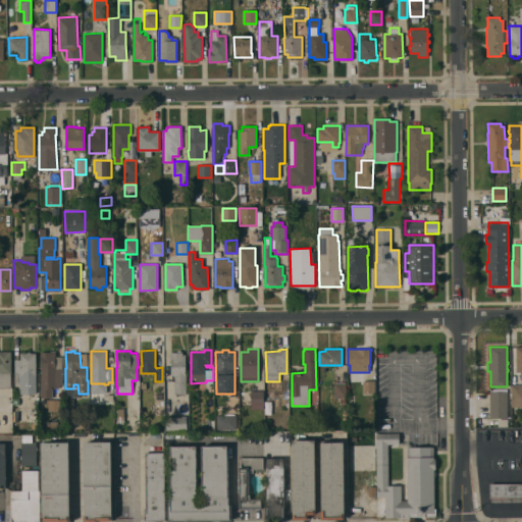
[(175,394),(175,375),(171,375),(171,358),(170,358),(170,352),(176,352),(177,351),(180,351),(181,352),(183,352),(183,354),(186,354),(186,374),(187,374),(187,394),(175,394)]
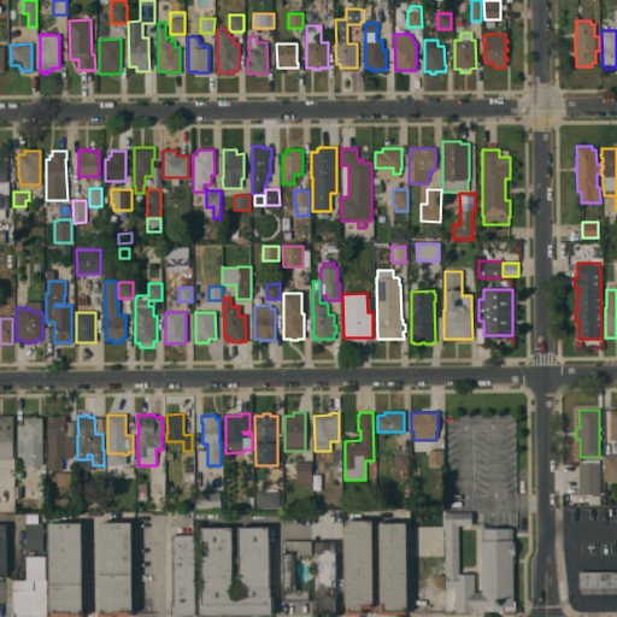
[(0,416),(13,416),(13,459),(0,459),(0,416)]
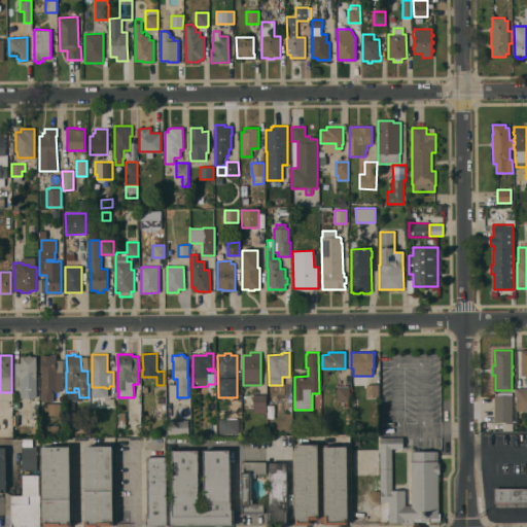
[(21,356),(27,356),(27,355),(28,355),(31,355),(32,355),(32,356),(37,356),(36,381),(36,397),(25,397),(25,392),(24,392),(24,390),(21,390),(21,389),(14,389),(15,362),(21,362),(21,356)]
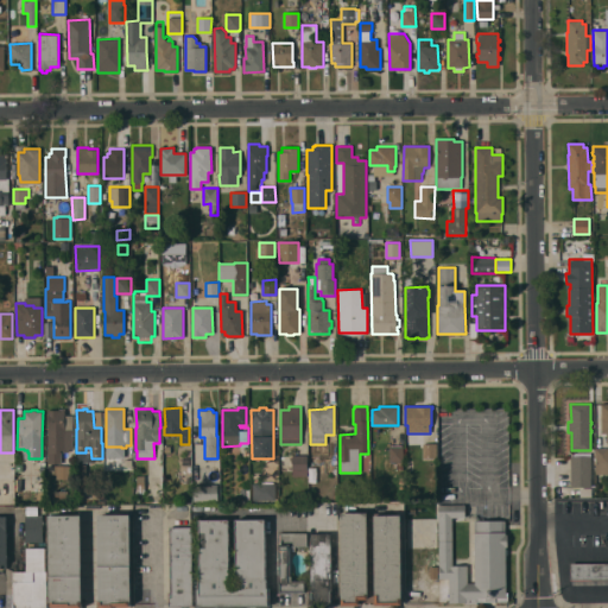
[(73,416),(73,449),(61,449),(61,453),(48,453),(48,429),(48,413),(48,410),(61,410),(65,410),(65,416),(73,416)]
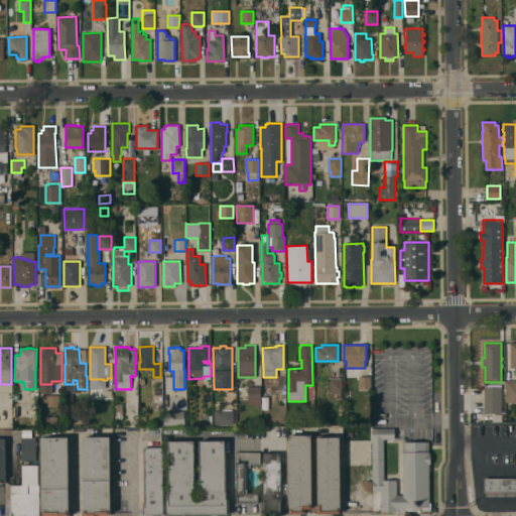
[(371,376),(371,388),(359,389),(359,377),(371,376)]
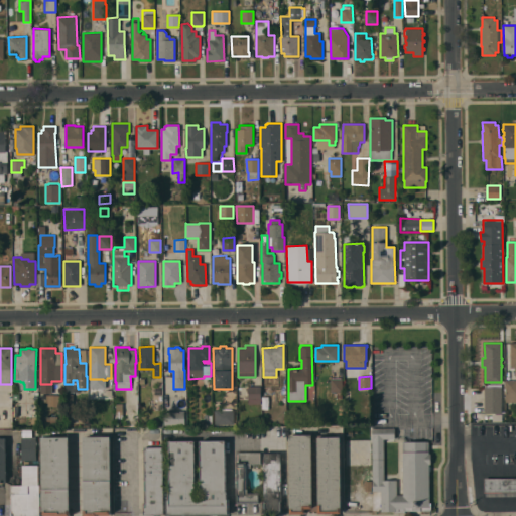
[(331,379),(342,379),(343,392),(342,392),(342,398),(337,398),(337,392),(331,392),(331,379)]
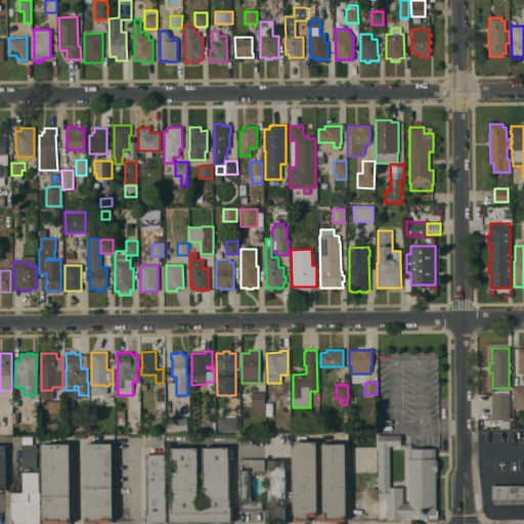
[(523,408),(514,408),(514,386),(523,386),(523,408)]
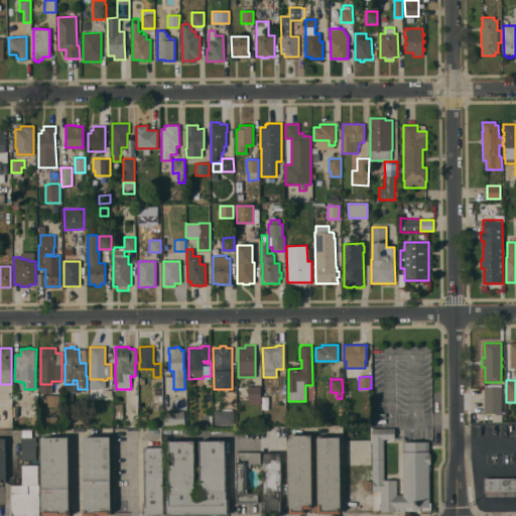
[(248,404),(248,386),(261,386),(261,404),(248,404)]
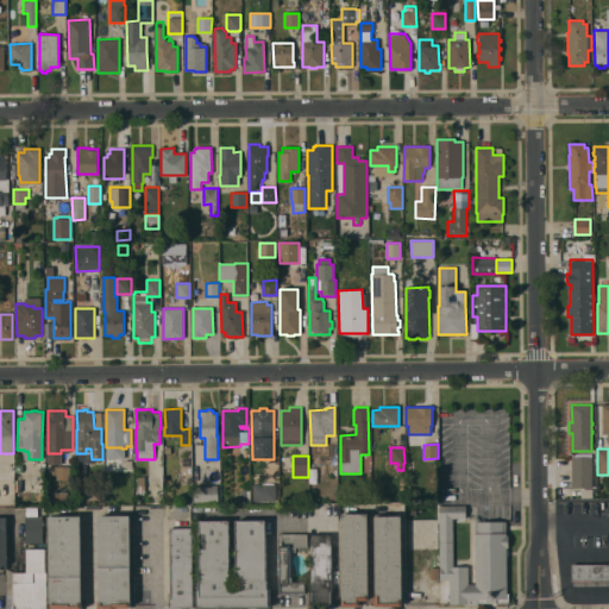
[(572,488),(572,457),(592,457),(592,463),(595,463),(595,469),(592,469),(591,488),(572,488)]
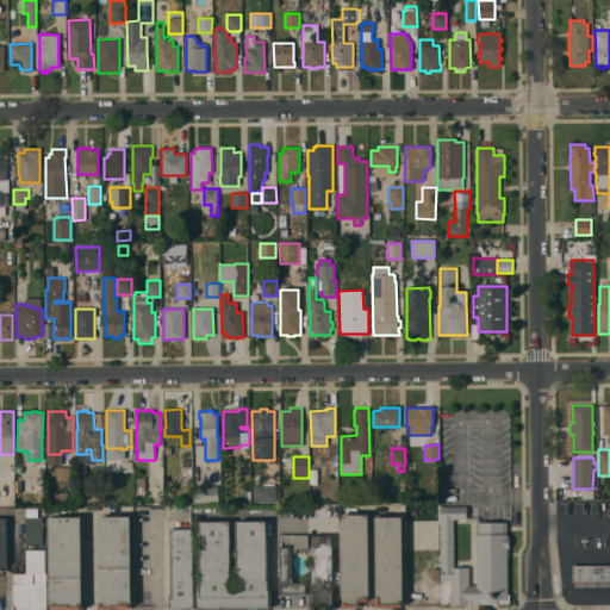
[(54,464),(68,465),(67,480),(54,480),(54,464)]
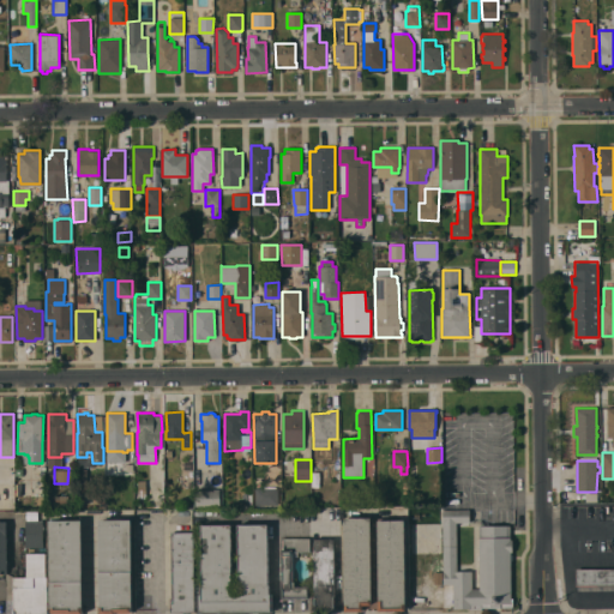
[(278,505),(256,505),(256,488),(278,488),(278,505)]
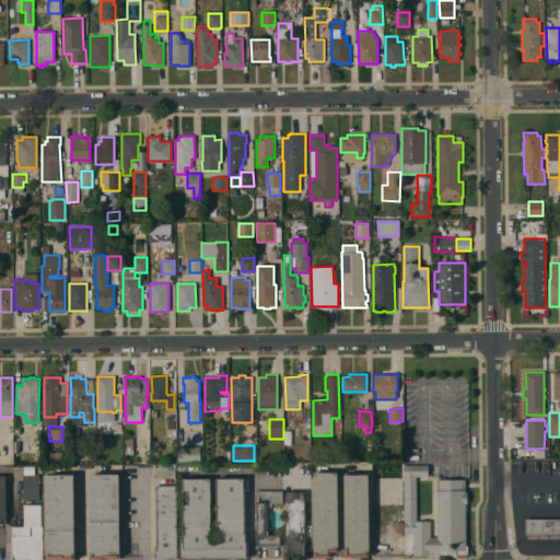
[(200,462),(178,463),(178,446),(200,446),(200,462)]
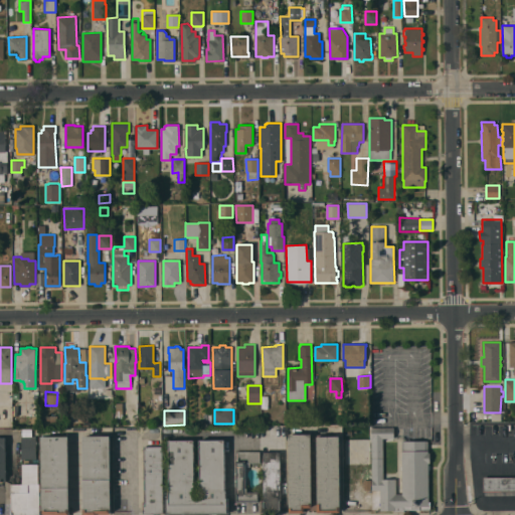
[(57,415),(56,424),(41,423),(41,414),(57,415)]
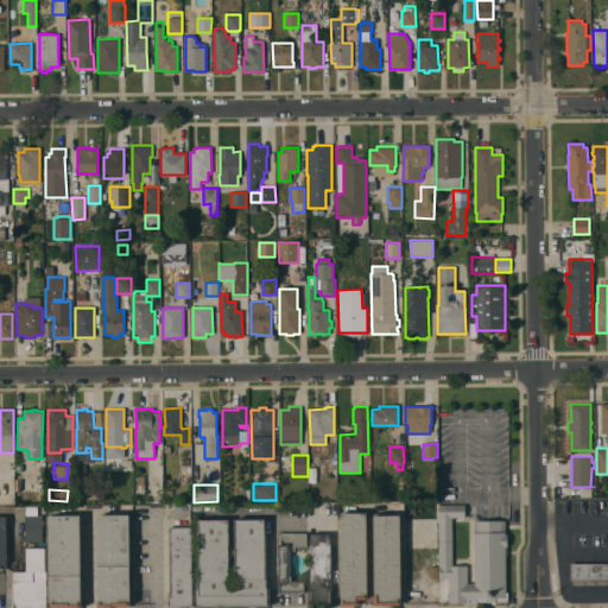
[(486,602),(468,602),(449,602),(449,578),(439,578),(438,505),(466,505),(466,515),(477,515),(477,518),(483,518),(483,521),(505,521),(505,534),(507,534),(507,546),(506,546),(506,549),(507,549),(507,555),(506,555),(506,593),(507,593),(507,602),(496,602),(496,603),(486,603),(486,602)]
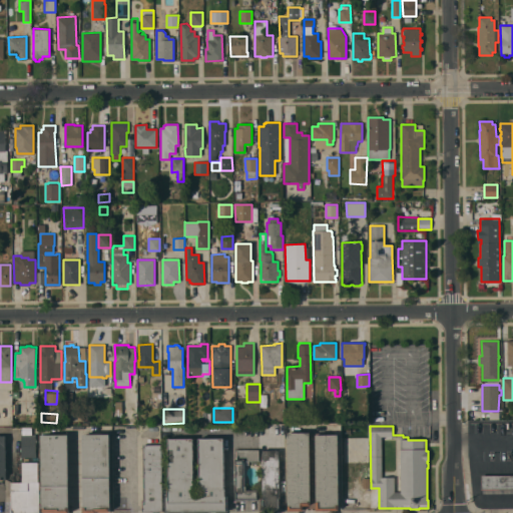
[(310,432),(311,506),(303,506),(303,510),(289,511),(288,433),(310,432)]
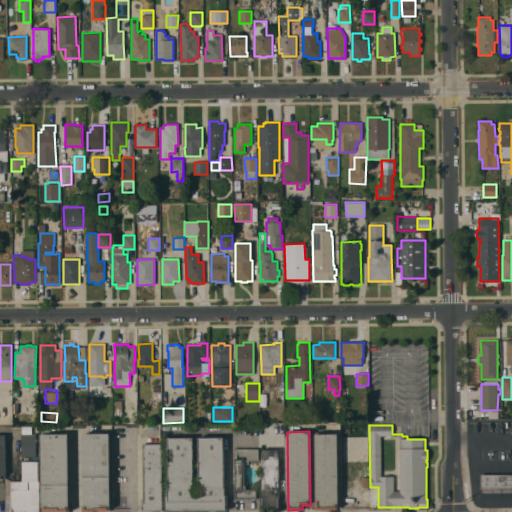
[(21,456),(21,434),(34,434),(34,433),(36,433),(36,456),(21,456)]
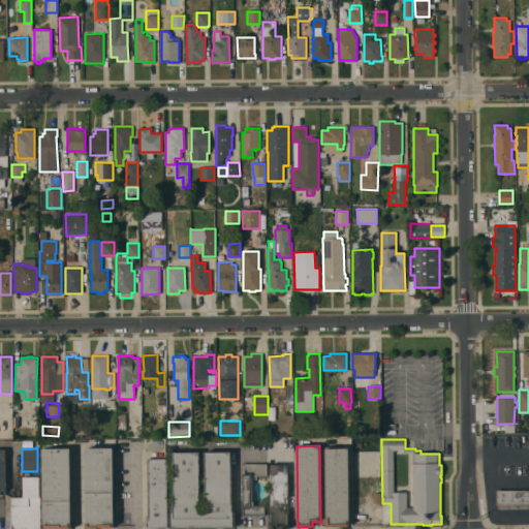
[(86,528),(85,447),(113,447),(114,524),(113,524),(113,527),(99,527),(99,528),(86,528)]
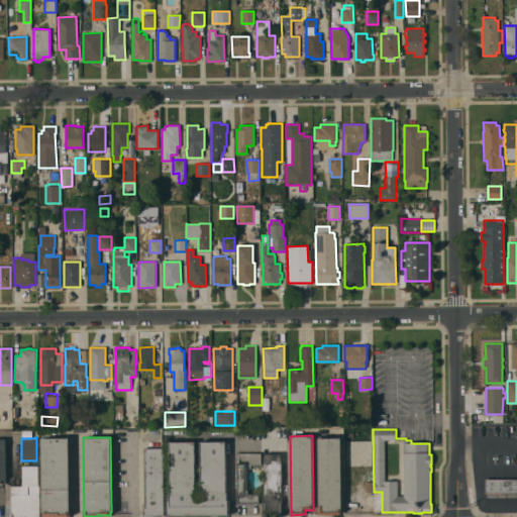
[(340,437),(341,514),(319,514),(318,438),(340,437)]
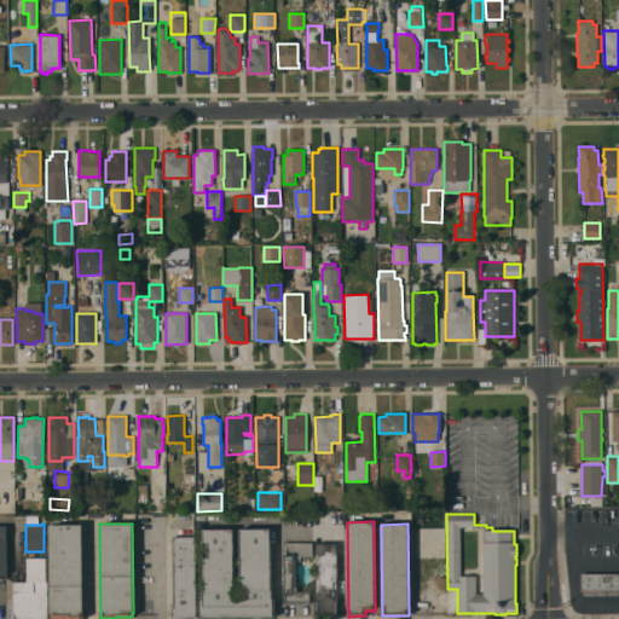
[(51,613),(50,525),(82,525),(84,618),(68,618),(51,618),(51,613)]
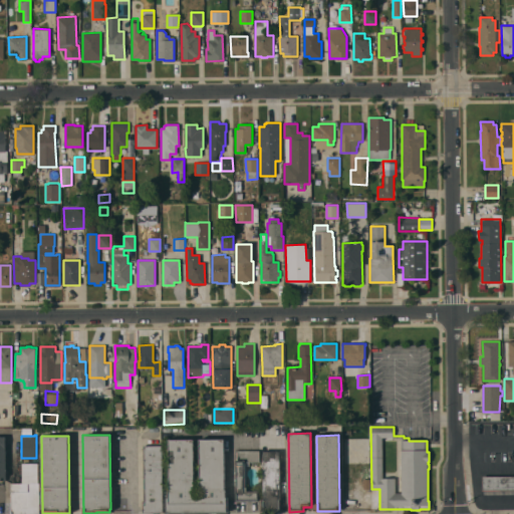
[(344,463),(368,463),(367,438),(343,439),(344,463)]
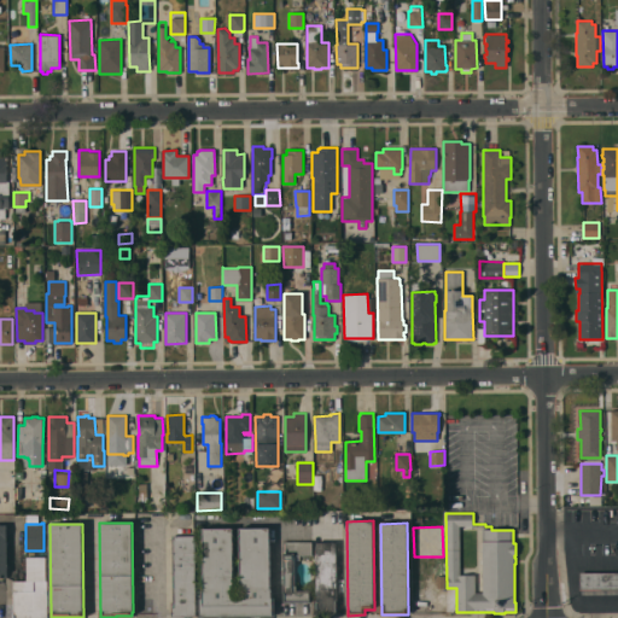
[(274,617),(199,617),(199,599),(203,599),(203,590),(203,589),(203,529),(232,529),(233,596),(240,596),(239,529),(269,528),(269,589),(270,589),(270,598),(274,598),(274,617)]
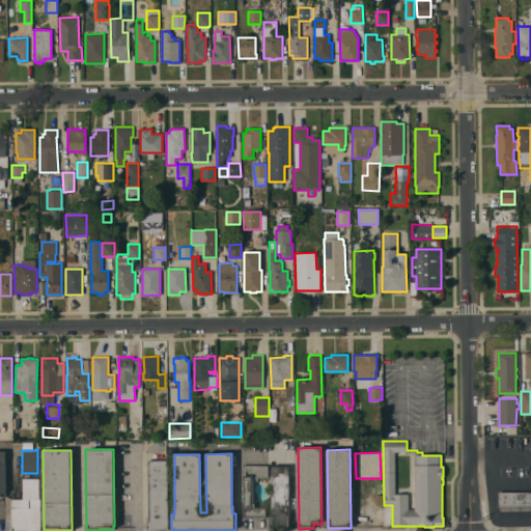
[(167,460),(168,530),(147,530),(147,519),(148,519),(148,460),(167,460)]
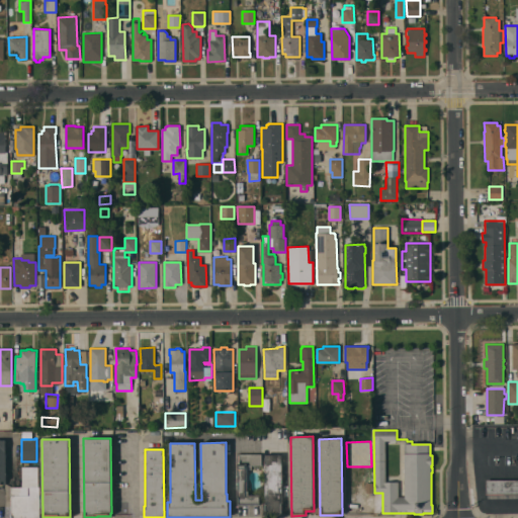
[(238,454),(261,454),(261,465),(248,465),(248,495),(261,495),(261,505),(237,505),(237,497),(238,497),(238,454)]
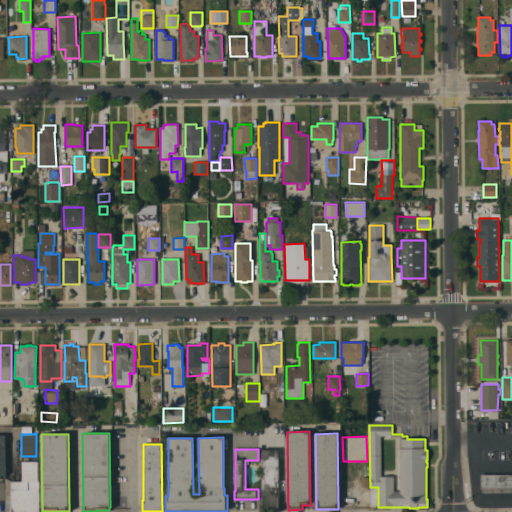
[(279,449),(279,497),(280,497),(280,510),(262,510),(262,497),(262,449),(279,449)]
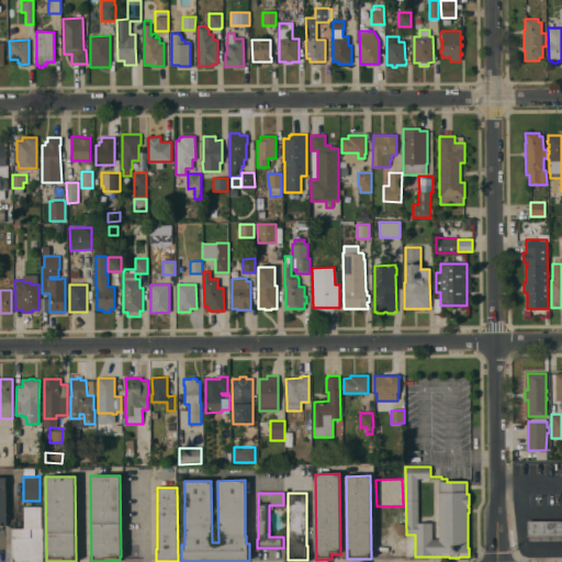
[(43,561),(12,561),(12,528),(24,528),(24,507),(43,507),(43,561)]
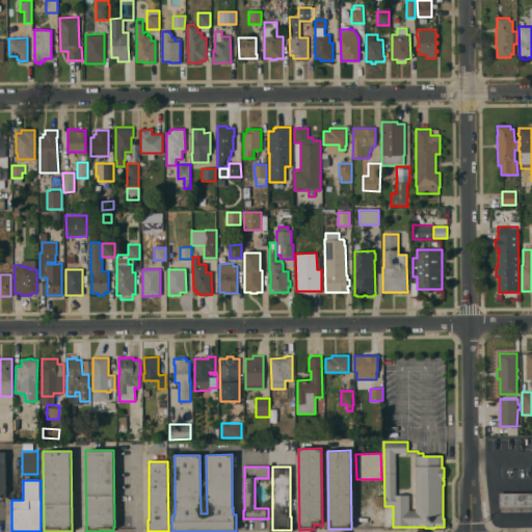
[(499,493),(531,493),(531,506),(499,507),(499,493)]
